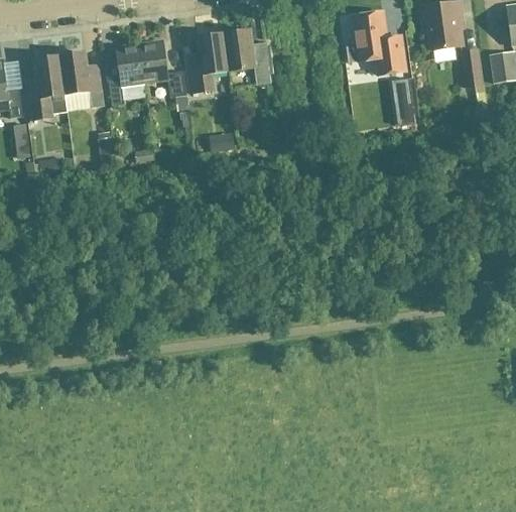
[(428,8),(419,10),(422,25),(427,24),(431,50),(463,45),(459,19),(462,19),(460,1),(427,5),(428,8)]
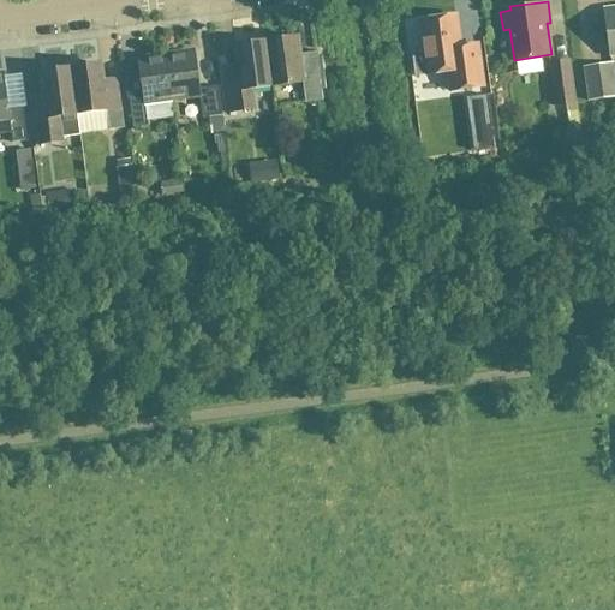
[(614,6),(604,7),(610,53),(614,52),(614,6)]
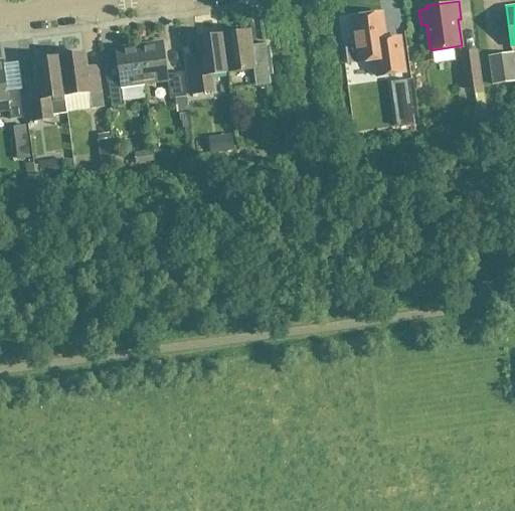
[(381,11),(351,15),(355,43),(345,44),(348,62),(375,58),(378,74),(404,71),(399,35),(385,37),(381,11)]
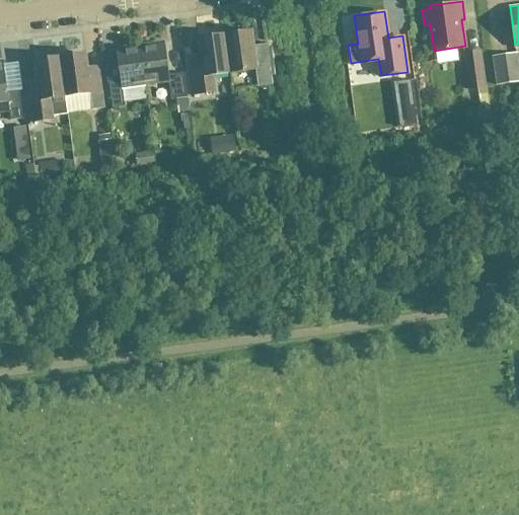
[(250,29),(224,33),(229,71),(255,68),(257,85),(272,83),(267,43),(252,45),(250,29)]
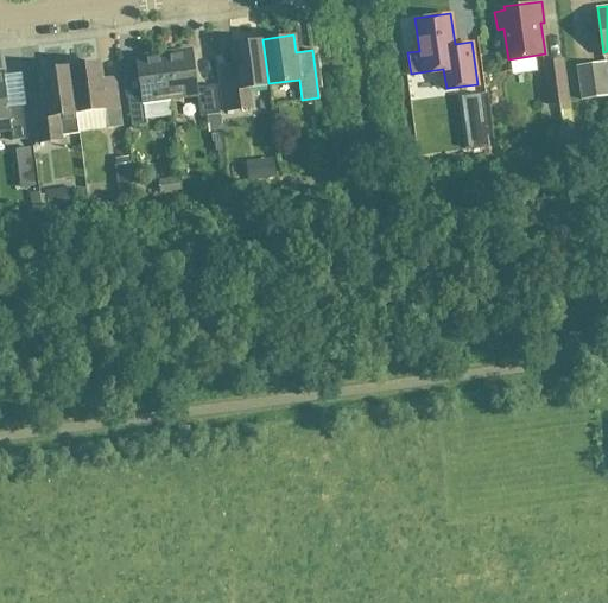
[(248,87),(268,83),(263,39),(232,43),(235,71),(220,74),(225,109),(252,106),(248,87)]
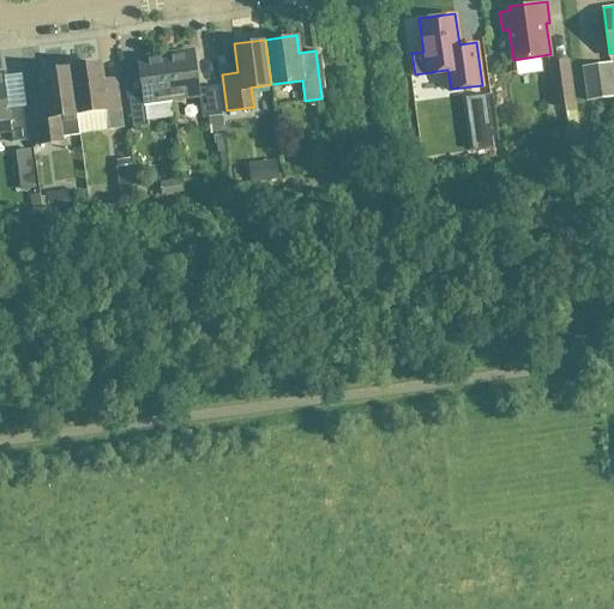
[(193,49),(166,53),(172,98),(199,95),(202,116),(222,113),(218,84),(198,88),(193,49)]
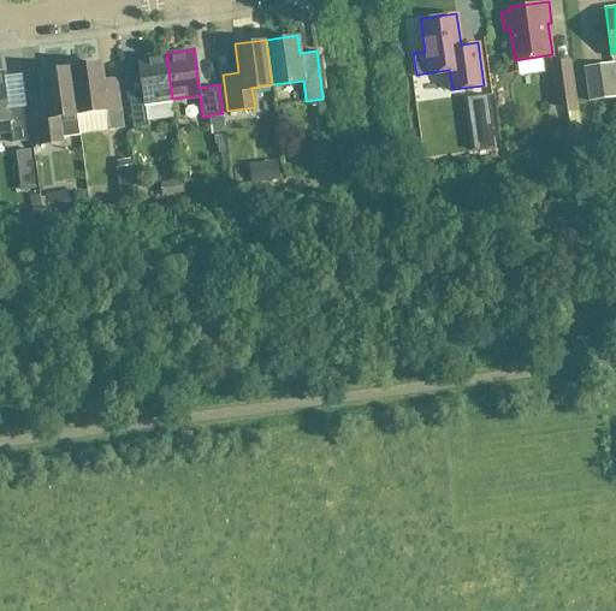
[(172,99),(166,53),(137,58),(143,95),(129,98),(134,126),(147,124),(144,102),(172,99)]
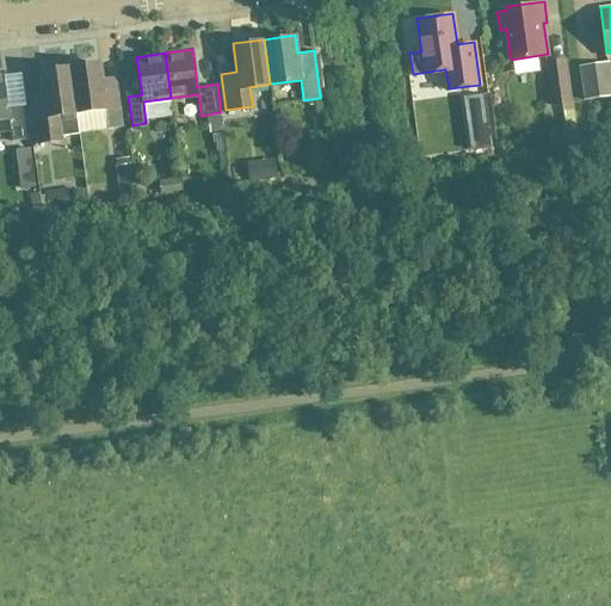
[(561,101),(571,100),(572,100),(566,59),(545,61),(551,104),(561,101)]
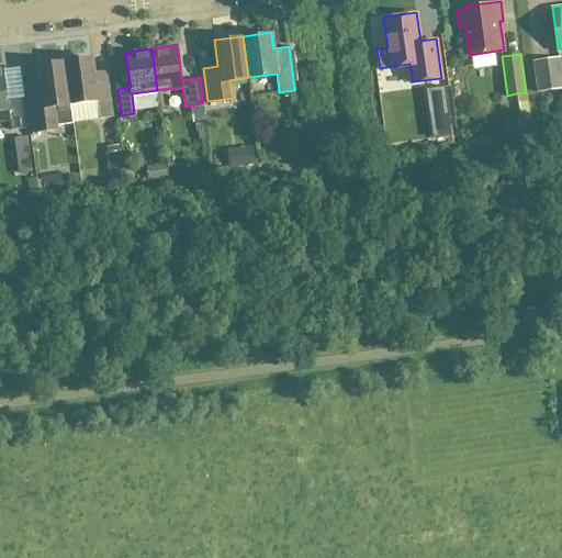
[(561,86),(561,75),(560,56),(534,59),(537,90),(561,86)]
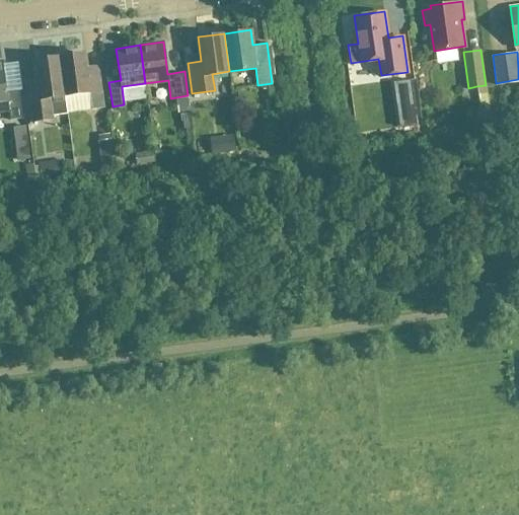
[(84,53),(60,56),(65,94),(90,91),(92,108),(104,106),(98,65),(87,67),(84,53)]
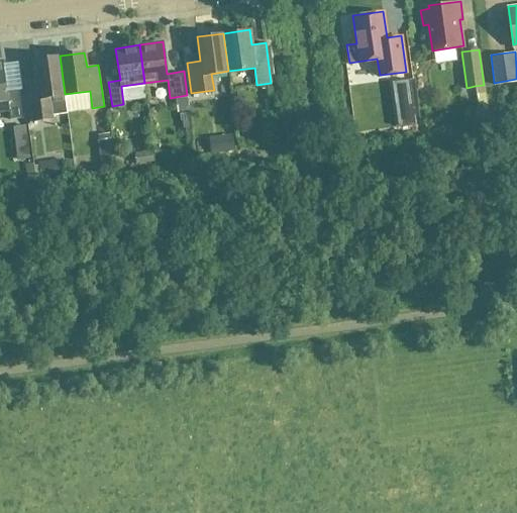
[(68,112),(65,94),(60,56),(34,60),(36,77),(24,78),(30,120),(52,117),(52,114),(68,112)]
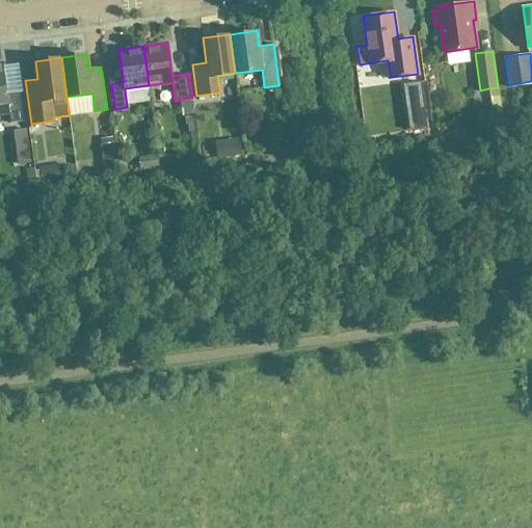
[(2,61),(0,60),(0,114),(9,113),(10,122),(23,120),(19,91),(6,93),(3,64),(2,61)]
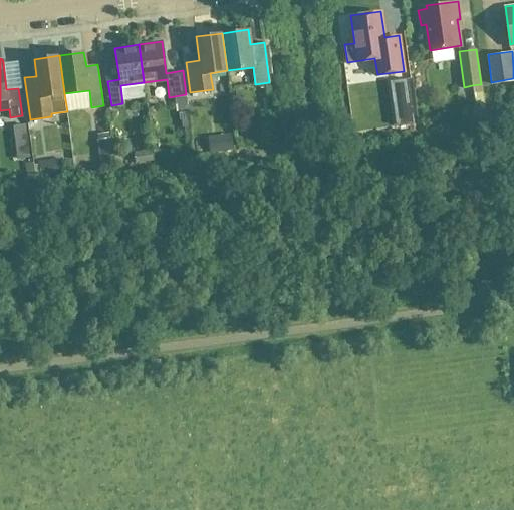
[(391,79),(397,124),(411,123),(405,77),(391,79)]
